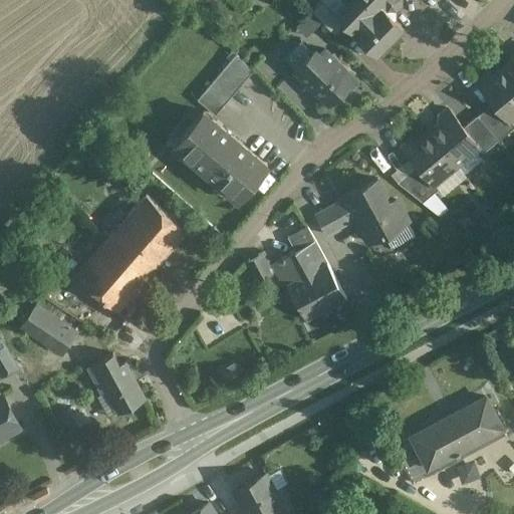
[(249,2),(246,0),(229,0),(241,10),(249,2)]
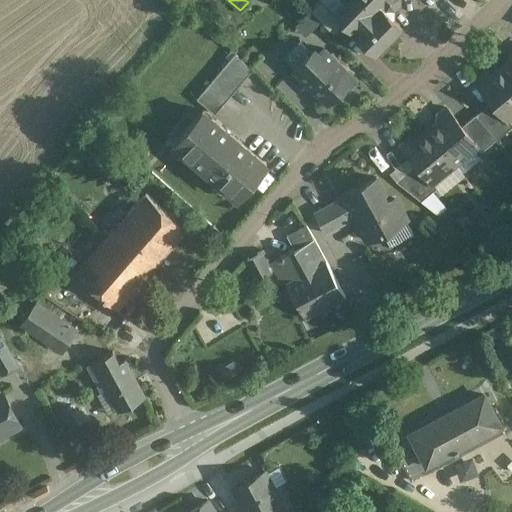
[(321,0),(320,0),(310,11),(320,21),(333,35),(344,24),(334,15),(335,14),(321,0)]
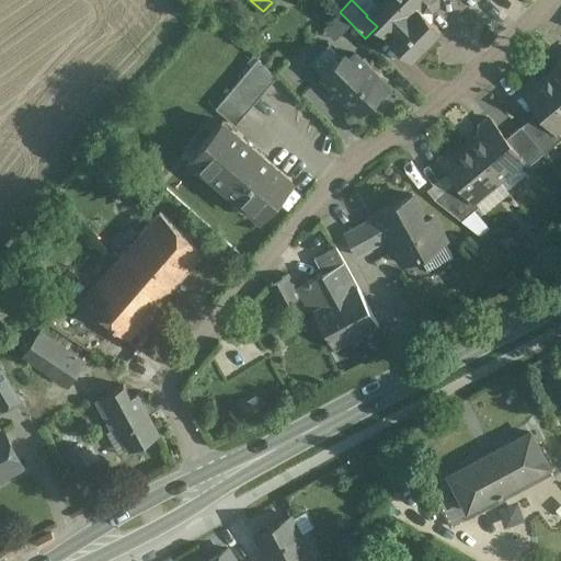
[(421,13),(408,0),(381,0),(378,4),(367,15),(366,16),(377,26),(412,61),(441,32),(421,13)]
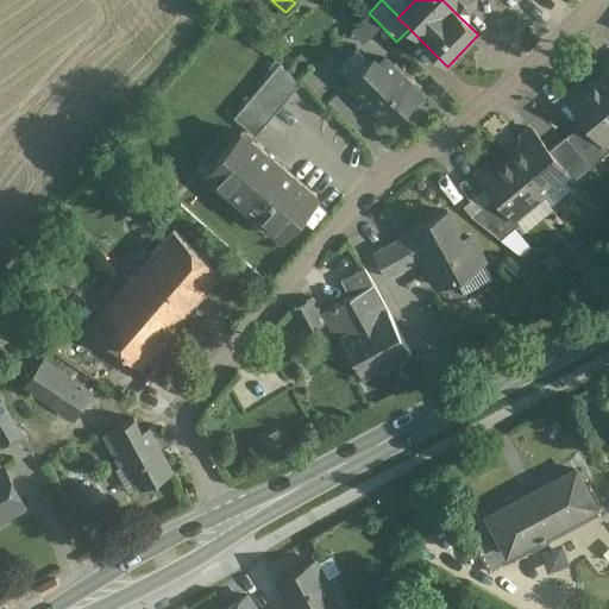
[(443,0),(457,14),(462,10),(469,11),(475,5),(473,0),(443,0)]
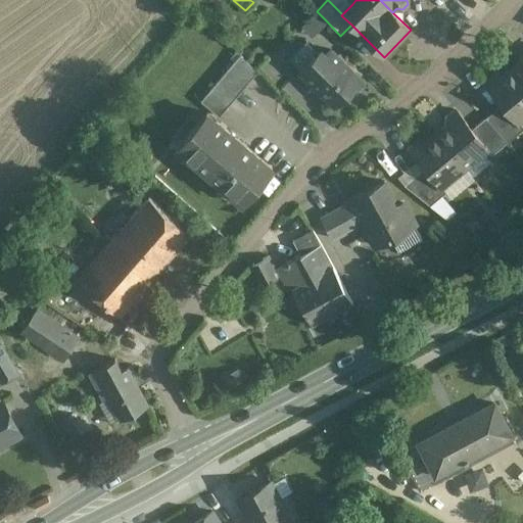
[(317,11),(301,27),(312,37),(327,21),(317,11)]
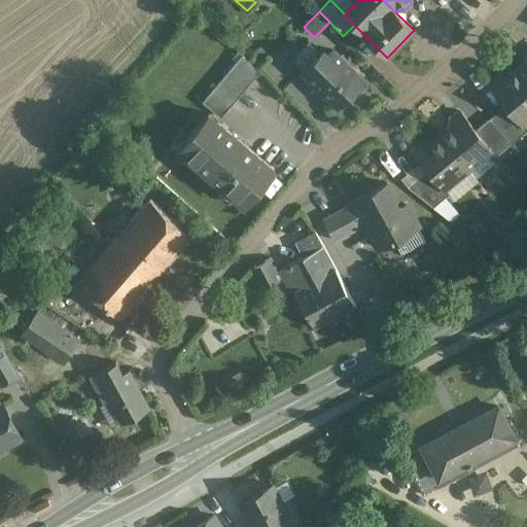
[(290,38),(276,24),(269,31),(283,45),(290,38)]
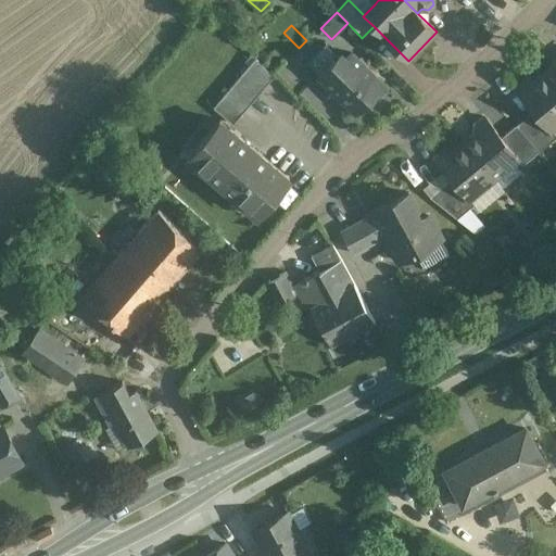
[(383,85),(353,53),(339,67),(331,60),(317,74),(356,112),(383,85)]
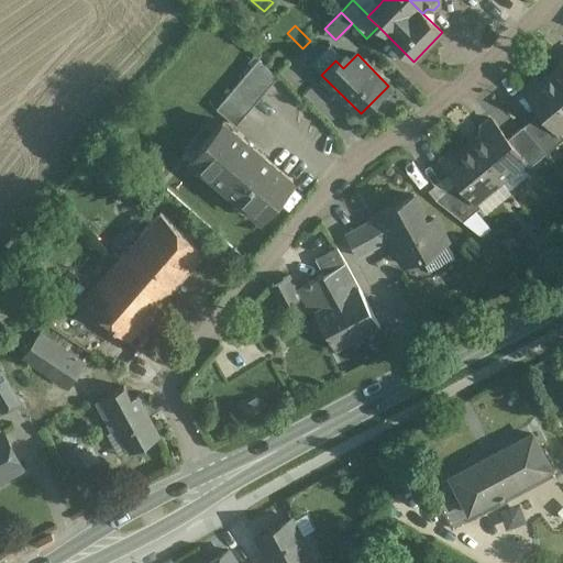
[(257,58),(216,109),(235,127),(277,77),(257,58)]
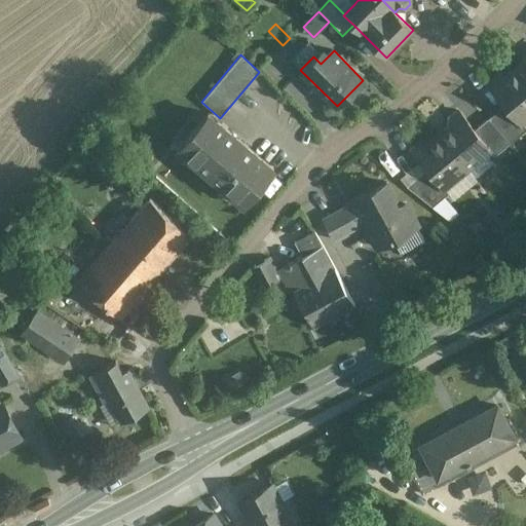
[(525,57),(525,62),(516,70),(525,82),(525,57)]
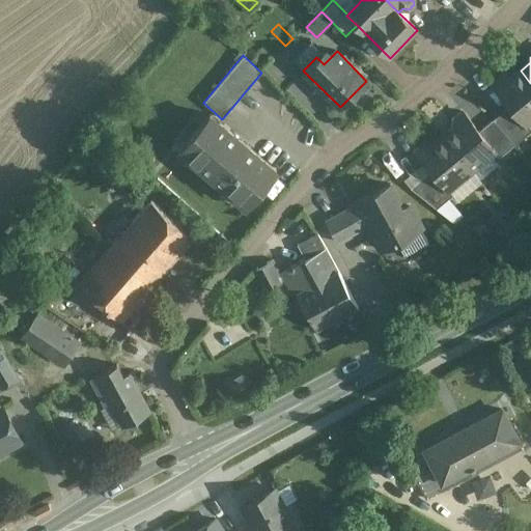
[(530,83),(521,71),(510,79),(501,78),(493,85),(509,105),(525,123),(526,122),(530,117),(530,83)]
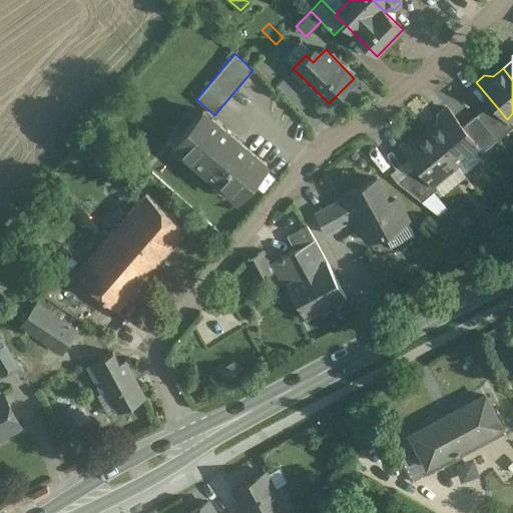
[(492,101),(476,115),(496,140),(512,125),(512,124),(508,118),(507,119),(492,101)]
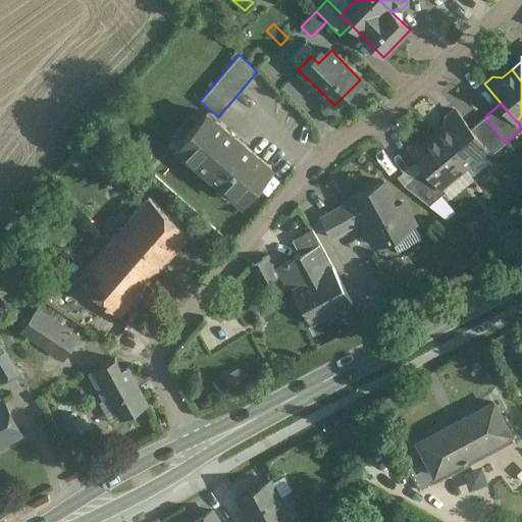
[(470,128),(455,110),(447,116),(446,125),(435,134),(463,167),(471,176),(489,161),(482,151),(485,149),(485,148),(470,128)]
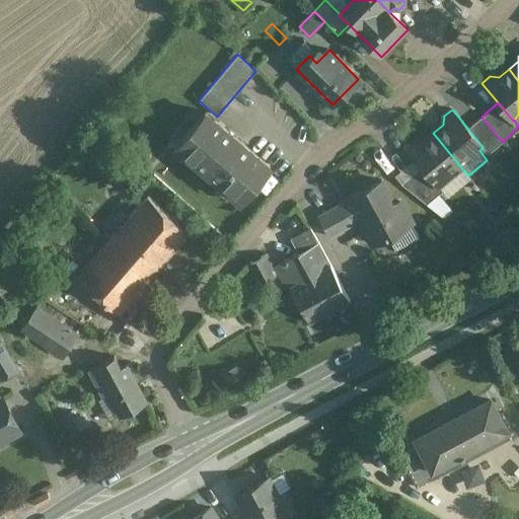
[(270,168),(204,113),(176,145),(241,201),(270,168)]
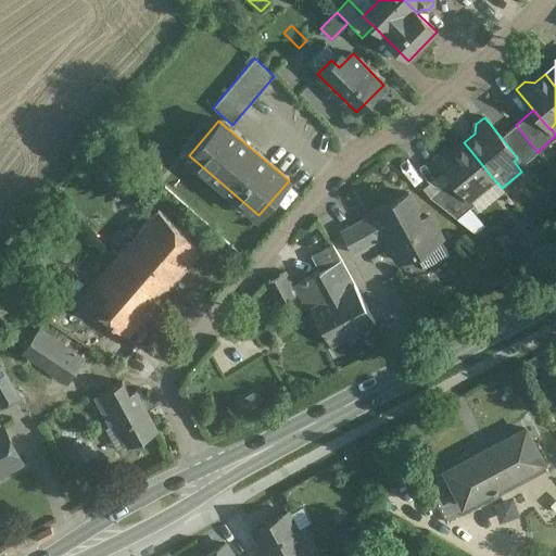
[(516,125),(501,137),(517,158),(517,159),(522,165),(538,152),(516,125)]
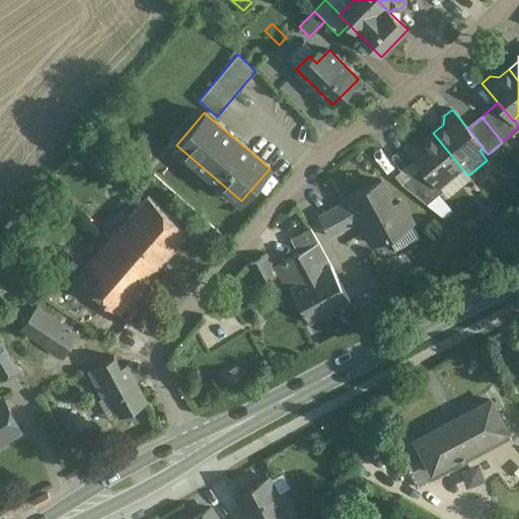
[(433,133),(423,142),(414,141),(405,147),(422,166),(437,184),(438,184),(460,166),(433,133)]
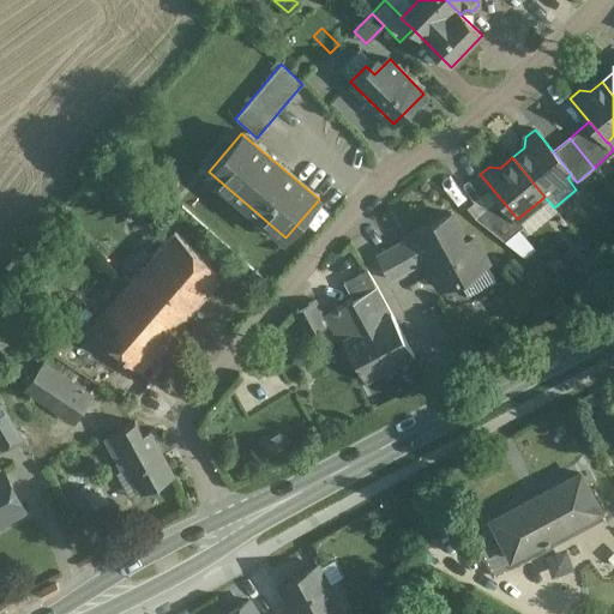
[(517,218),(499,197),(474,217),(505,241),(522,254),(529,248),(529,245),(518,230),(524,226),(518,218),(517,218)]
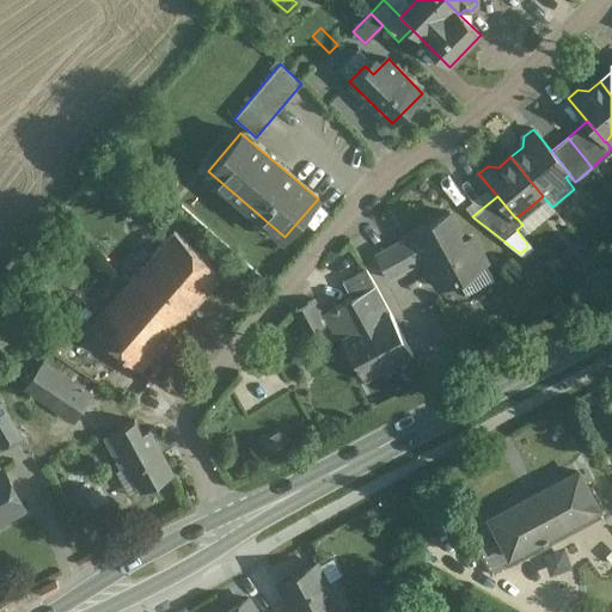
[(448,213),(409,233),(410,236),(402,240),(415,264),(423,259),(439,288),(485,262),(471,237),(464,242),(448,213)]
